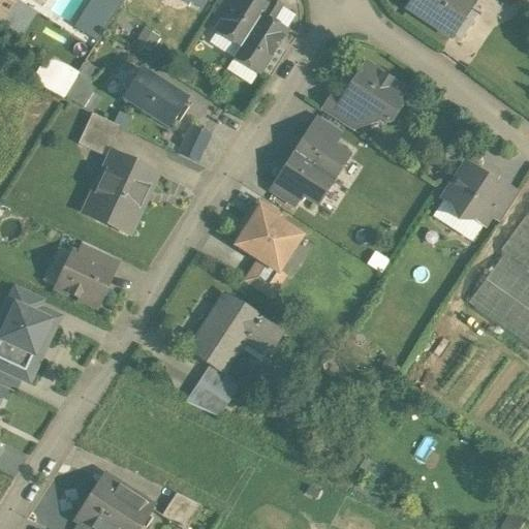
[(221,0),(214,11),(224,18),(236,0),(221,0)]
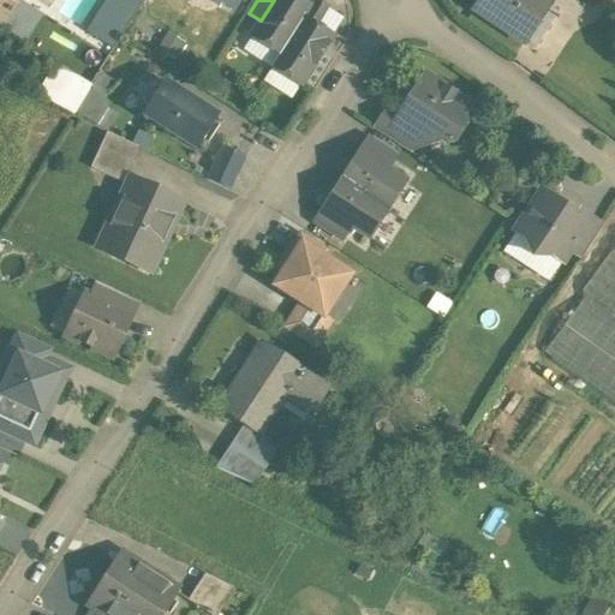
[(310,6),(299,0),(274,0),(261,21),(252,36),(280,53),(280,54),(304,17),(304,18),(311,7),(310,6)]
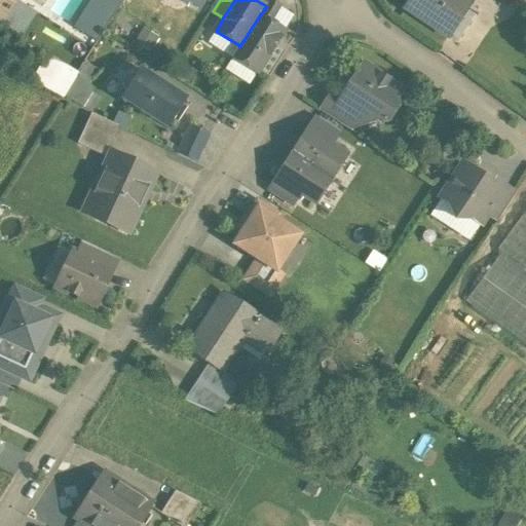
[(270,0),(268,0),(265,5),(266,6),(260,15),(271,22),(280,6),(270,0)]
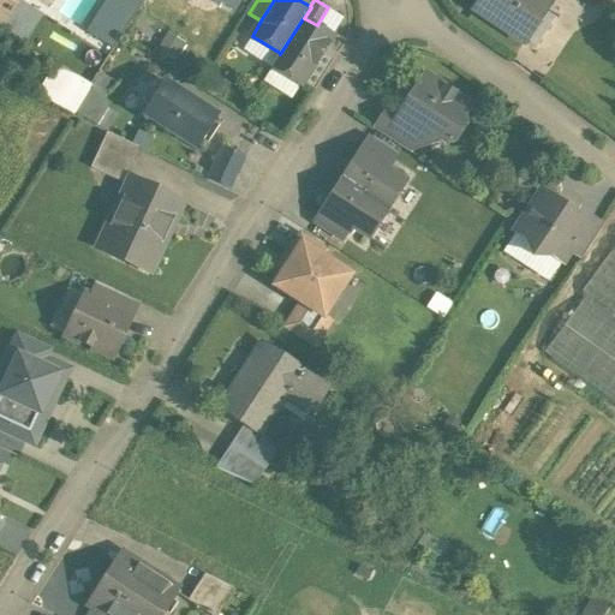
[(550,0),(479,0),(475,7),(525,41),(526,40),(520,35),(543,0),(547,0),(550,3),(551,0),(550,0)]
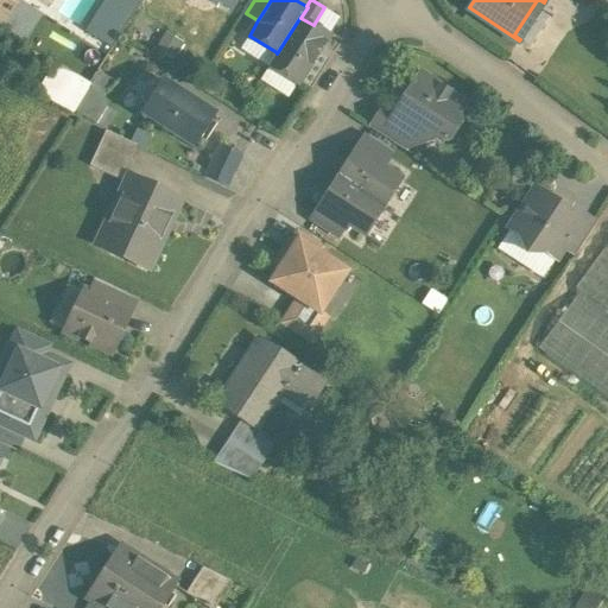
[(301,18),(301,17),(277,54),(277,52),(268,65),(297,83),(328,35),(314,25),(301,18)]
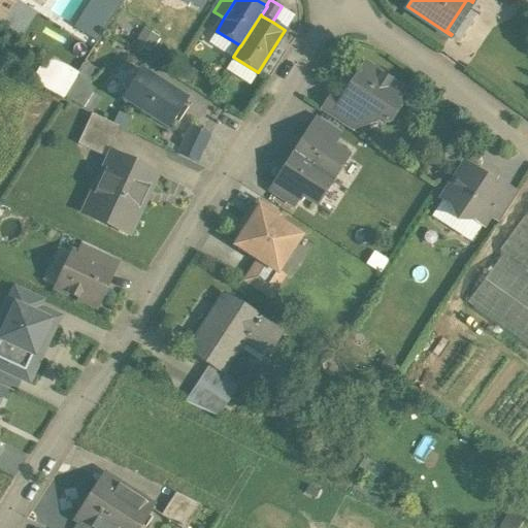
[(152,50),(160,35),(145,27),(134,45),(141,50),(144,45),(152,50)]
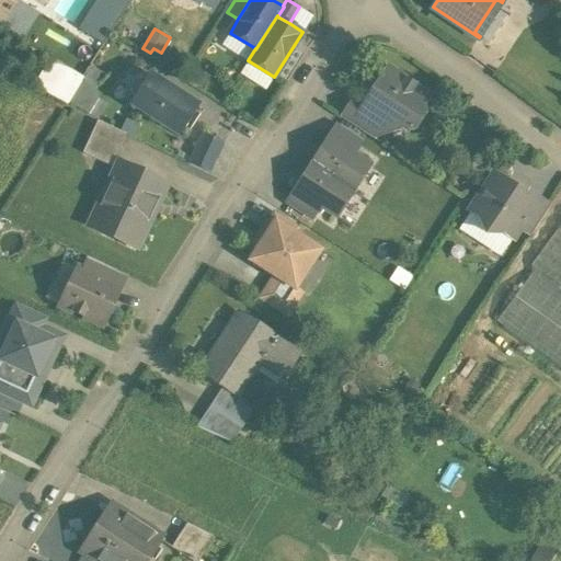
[(33,84),(66,104),(83,78),(50,58),(33,84)]
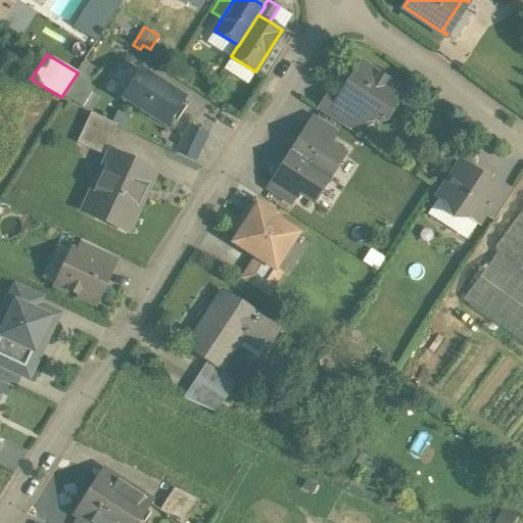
[(99,68),(87,60),(64,95),(93,110),(102,96),(93,91),(91,80),(99,68)]
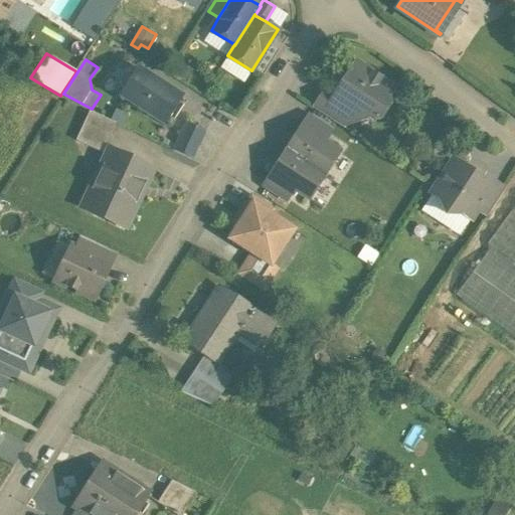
[(394,88),(355,62),(335,94),(351,105),(357,103),(364,108),(365,114),(372,119),(380,117),(388,104),(387,98),(394,88)]
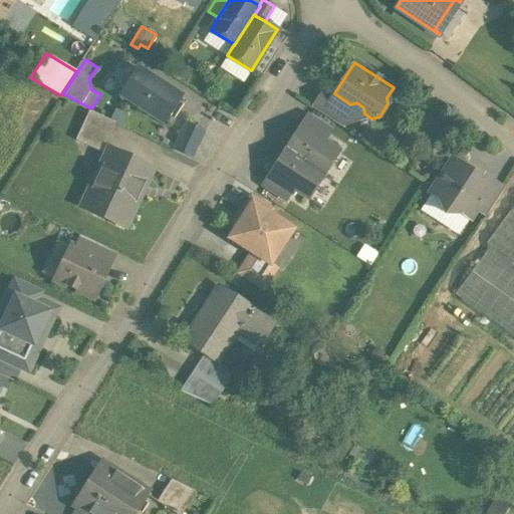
[(183,96),(137,67),(118,95),(164,124),(183,96)]
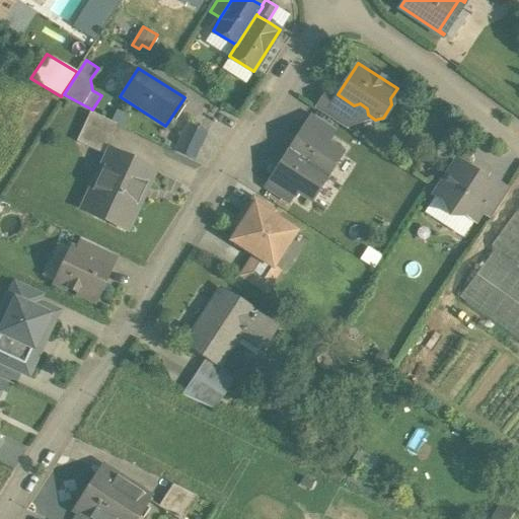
[(338,94),(328,89),(316,108),(346,128),(351,119),(350,113),(354,105),(338,94)]
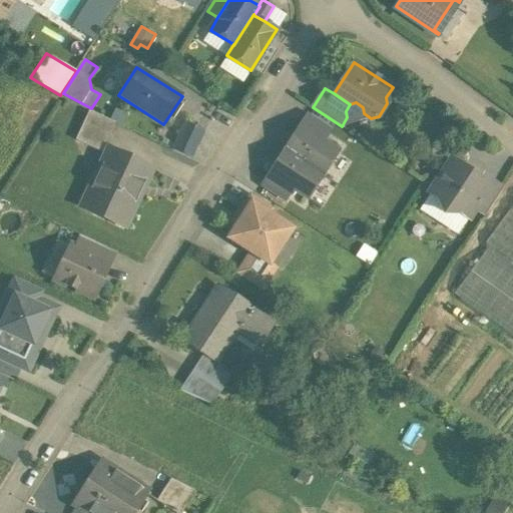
[(115,122),(89,110),(76,139),(101,151),(115,122)]
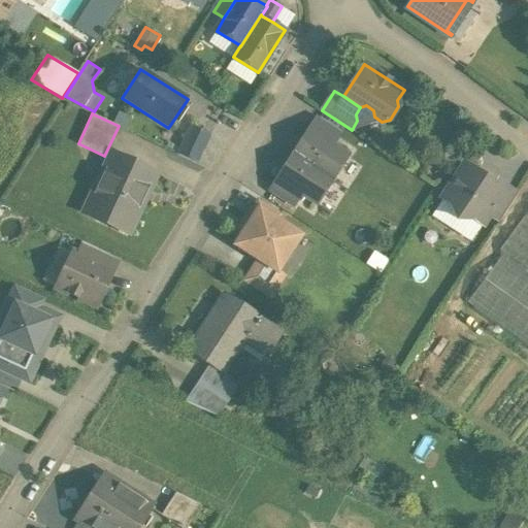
[(339,134),(317,120),(310,131),(309,131),(332,145),(339,134)]
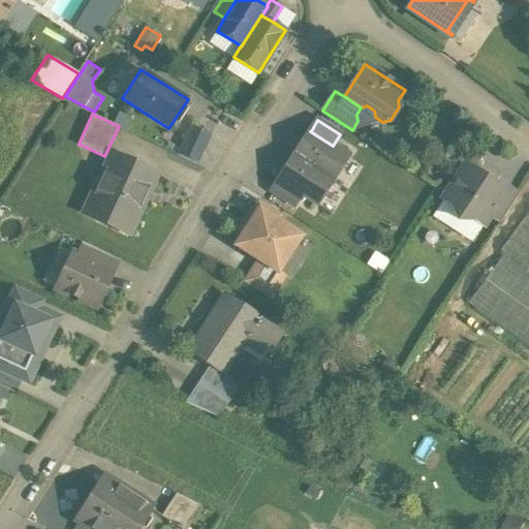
[(191,125),(178,153),(198,163),(212,134),(191,125)]
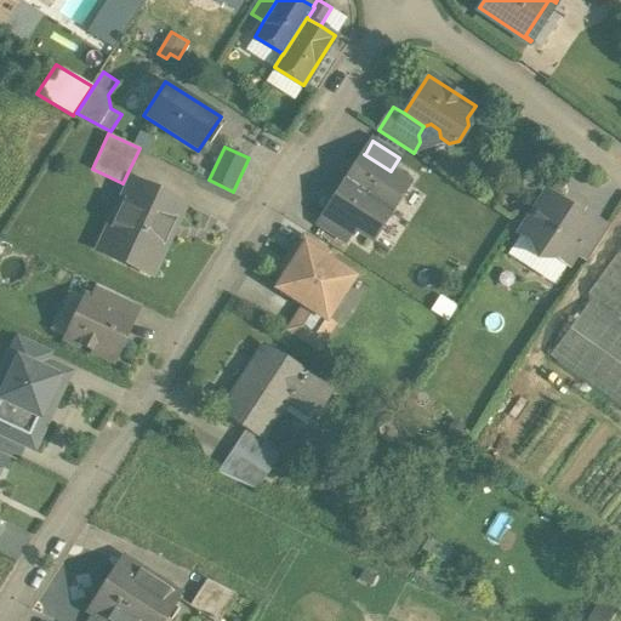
[(391,171),(364,154),(365,154),(364,153),(346,181),(391,210),(409,182),(391,171)]
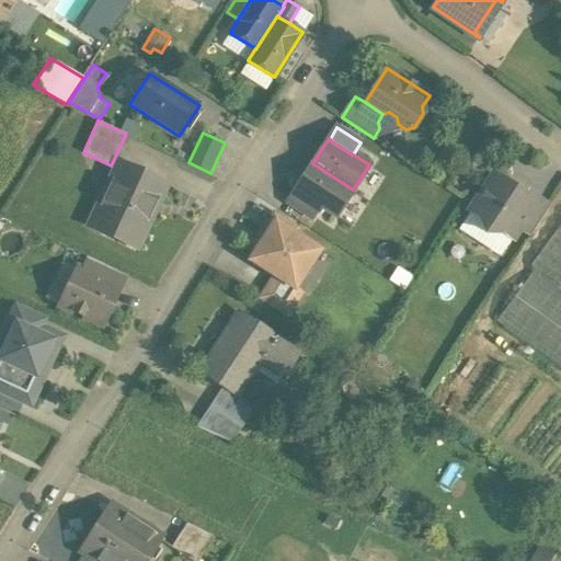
[(167,183),(118,161),(103,195),(112,199),(98,230),(137,248),(167,183)]
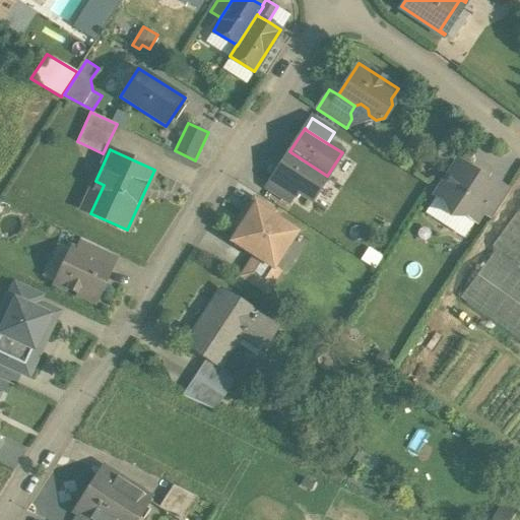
[(327,176),(289,151),(274,175),(275,175),(298,189),(298,190),(312,199),(327,176)]
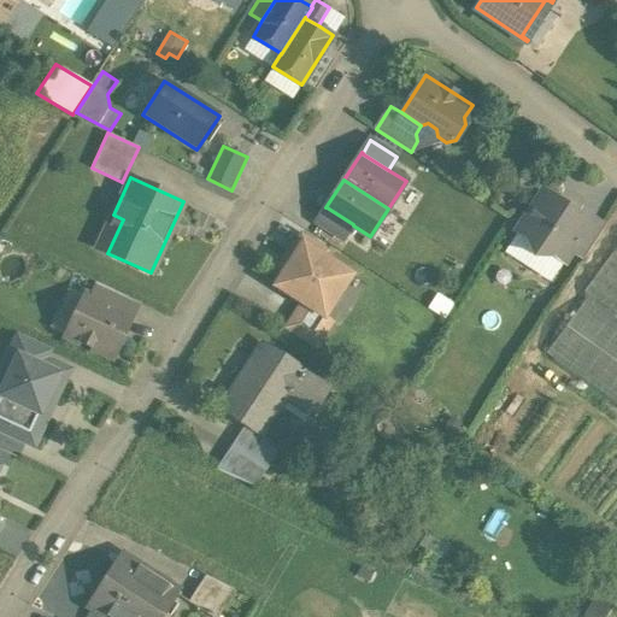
[(545,191),(518,230),(532,240),(535,256),(551,252),(564,262),(573,250),(571,248),(577,240),(569,235),(581,215),(580,213),(545,191)]
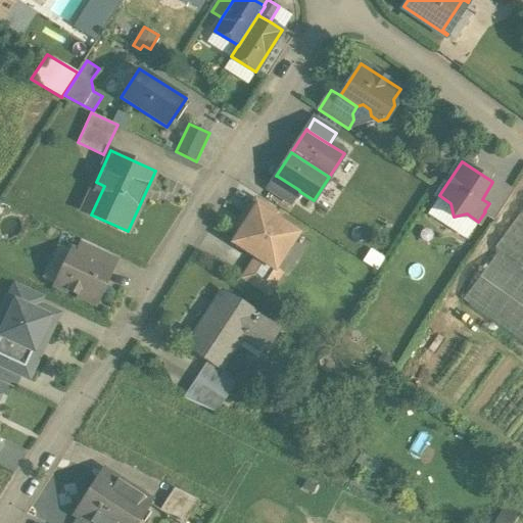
[(299,190),(277,176),(270,187),(292,201),(299,191),(299,190)]
